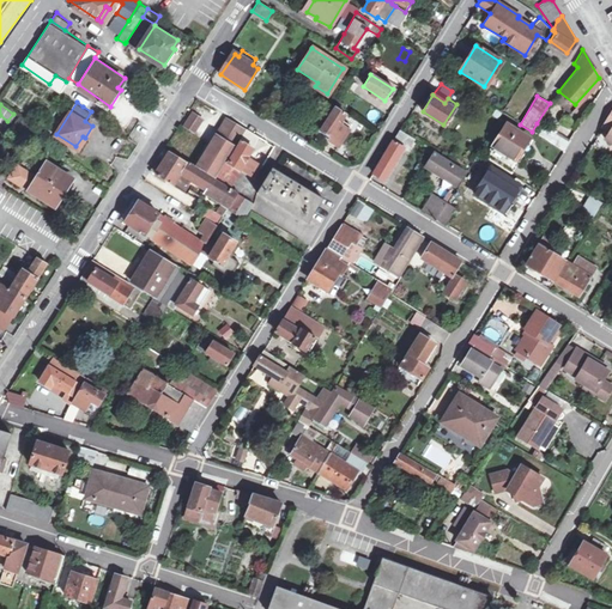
[(343,114),(333,108),(320,129),(328,135),(326,139),(334,145),(346,125),(339,120),(343,114)]
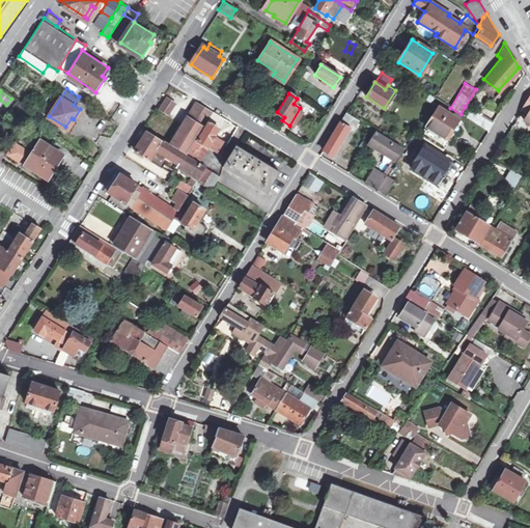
[(175,102),(166,96),(159,107),(168,113),(175,102)]
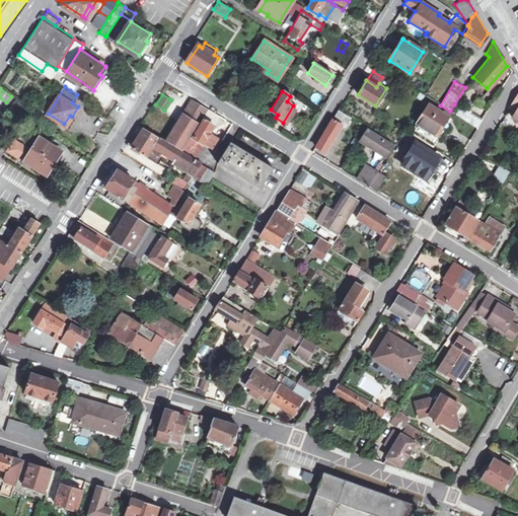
[(193,99),(183,114),(200,124),(209,109),(193,99)]
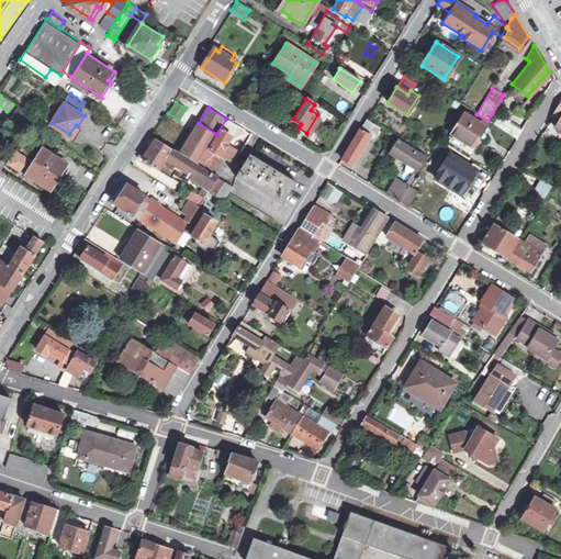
[(471,146),(470,145),(477,135),(474,134),(480,125),(462,113),(450,133),(444,144),(464,156),(471,146)]
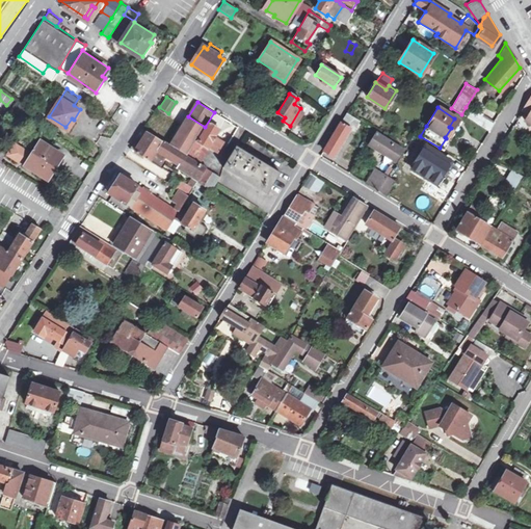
[(470,121),(475,112),(466,107),(461,114),(470,121)]
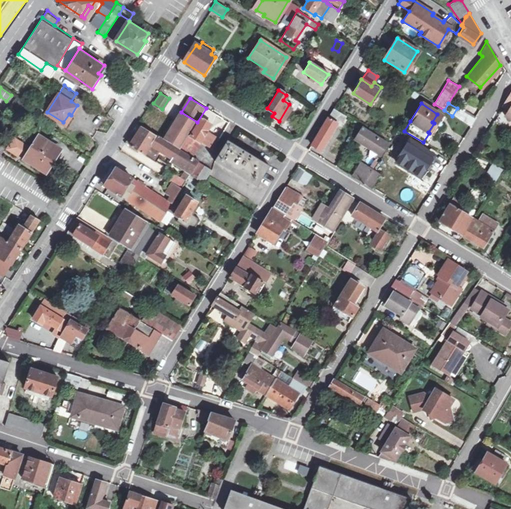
[(204,120),(210,110),(206,108),(197,122),(189,134),(201,142),(212,125),(204,120)]
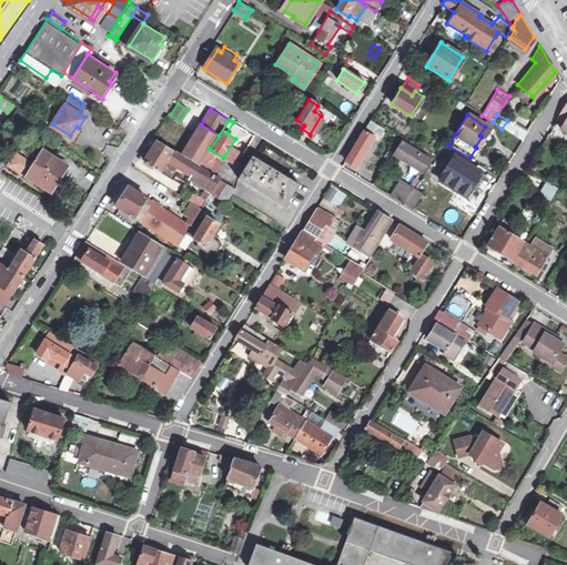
[(377,139),(383,129),(370,120),(345,161),(354,167),(362,155),(364,157),(371,145),(368,144),(374,137),(377,139)]
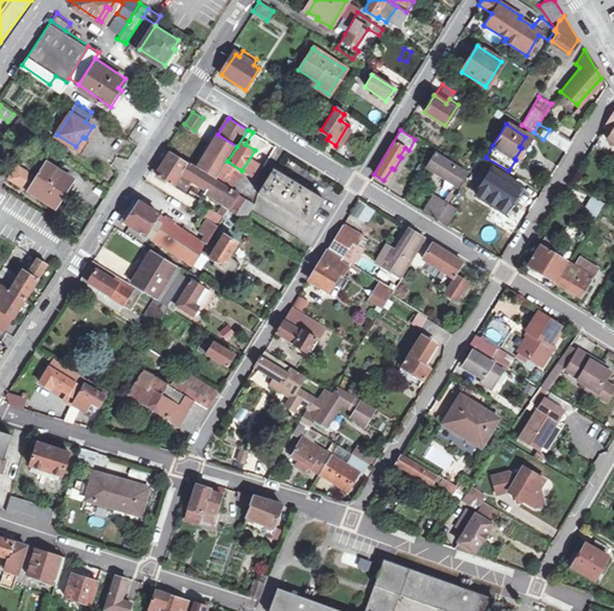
[(556,135),(549,130),(543,139),(552,144),(556,135)]
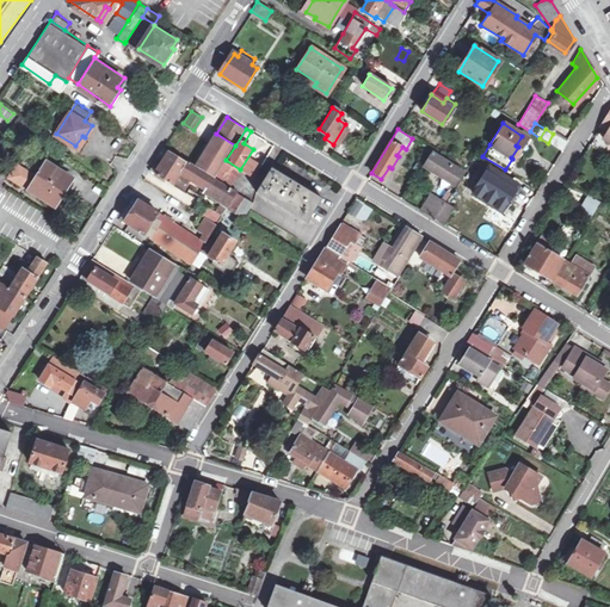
[(260,137),(251,131),(244,143),(253,149),(260,137)]
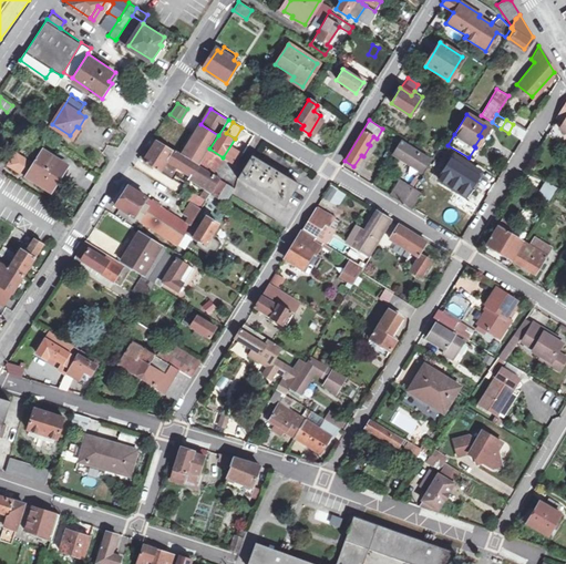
[(195,162),(198,164),(209,149),(218,135),(201,124),(182,153),(195,162)]
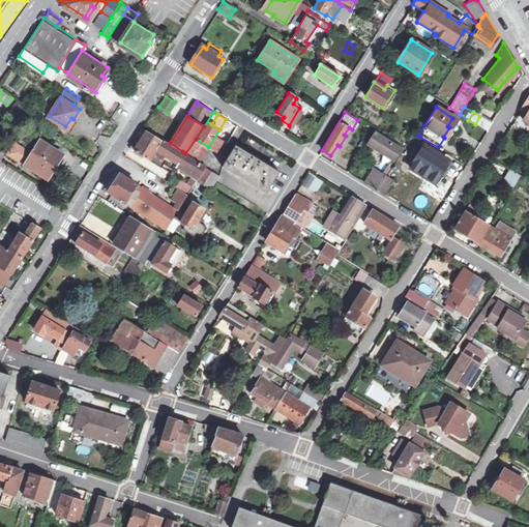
[(479,116),(475,124),(486,130),(491,123),(479,116)]
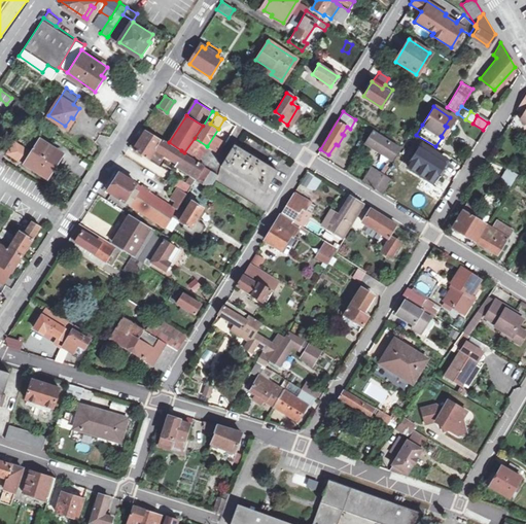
[(75,120),(73,118),(71,117),(65,126),(70,129),(75,120)]
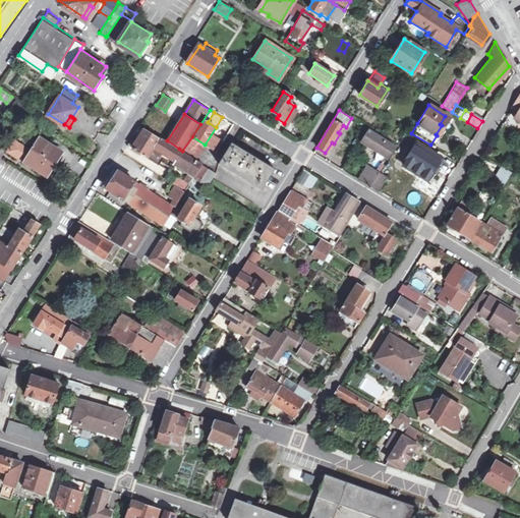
[(450,119),(445,116),(440,124),(442,125),(436,134),(437,135),(440,136),(450,119)]
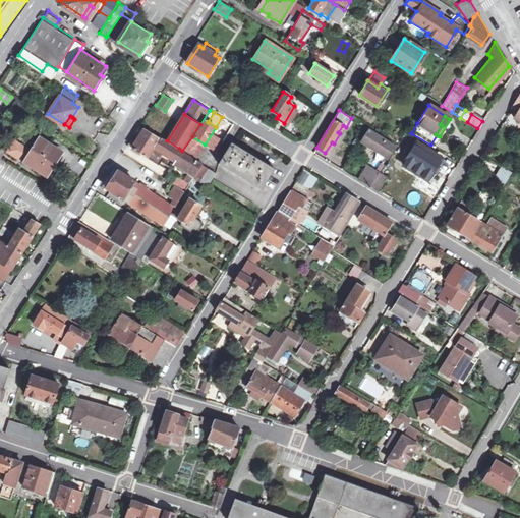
[(150,150),(159,137),(139,125),(137,128),(141,131),(132,147),(147,156),(150,150)]
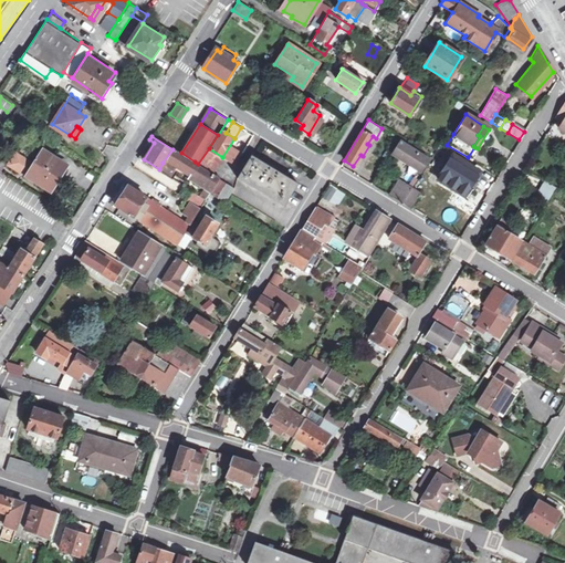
[(391,154),(399,158),(401,156),(409,162),(421,168),(428,156),(400,139),(391,154)]
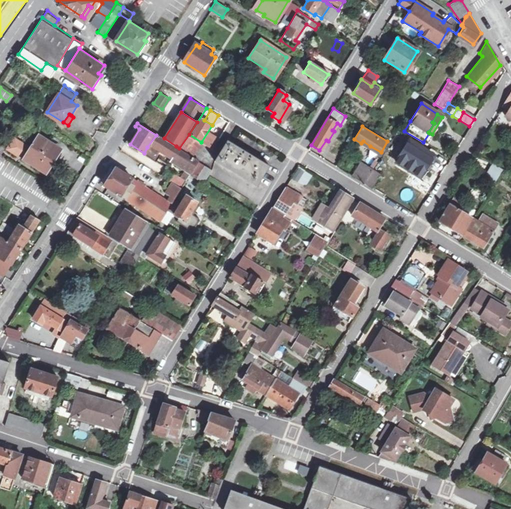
[(59,146),(37,133),(30,145),(15,136),(10,146),(46,168),(59,146)]
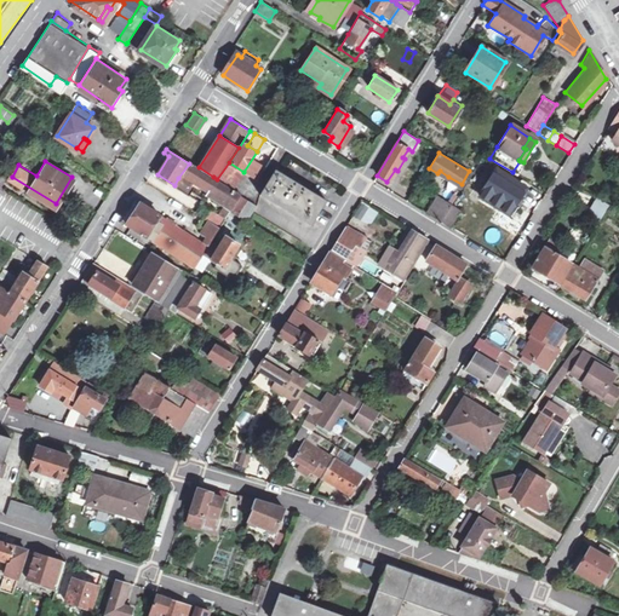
[(244,172),(229,162),(217,179),(231,189),(244,172)]
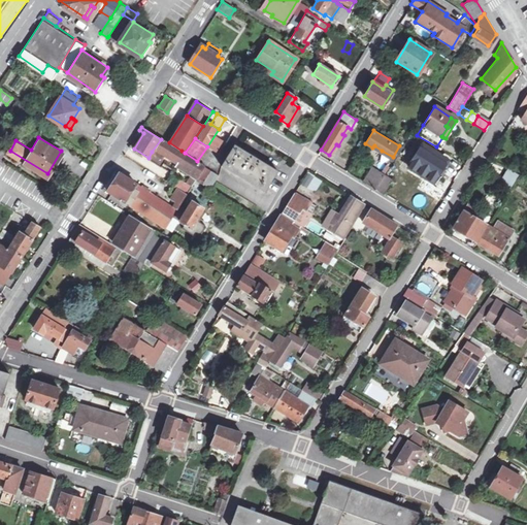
[(152,152),(161,158),(164,153),(175,161),(180,152),(161,139),(152,152)]
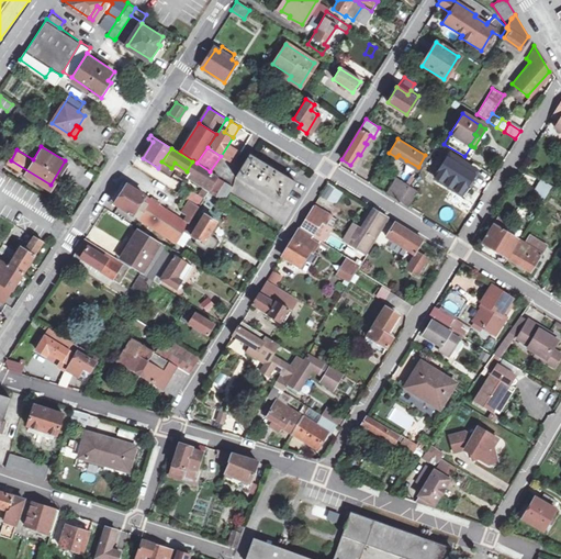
[(234,174),(233,177),(236,178),(279,204),(293,182),(251,156),(247,153),(234,174)]
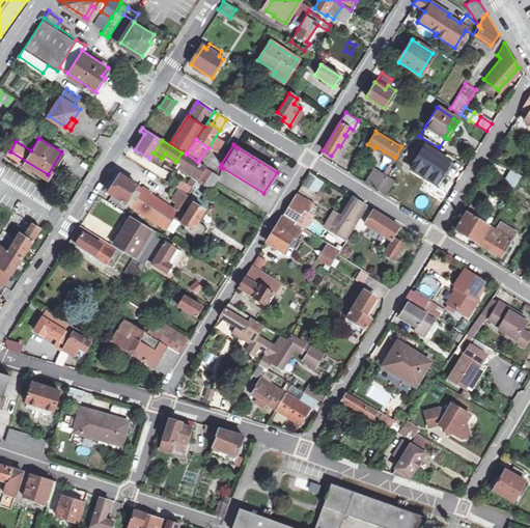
[(449,160),(424,145),(411,167),(436,183),(449,160)]
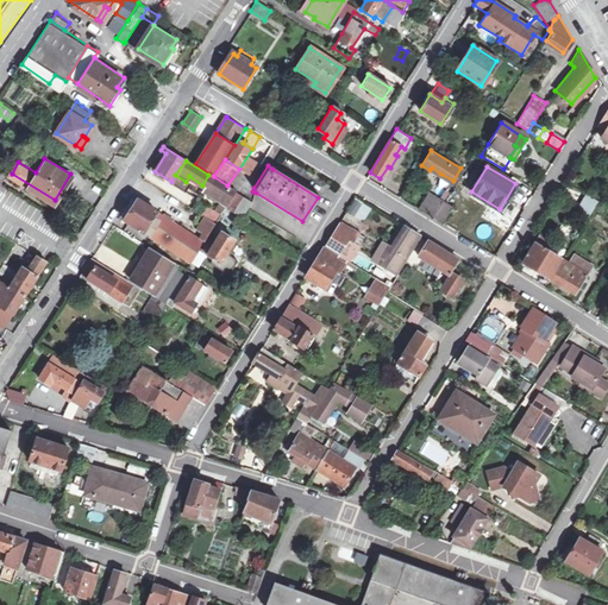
[(175,175),(171,182),(181,188),(186,182),(175,175)]
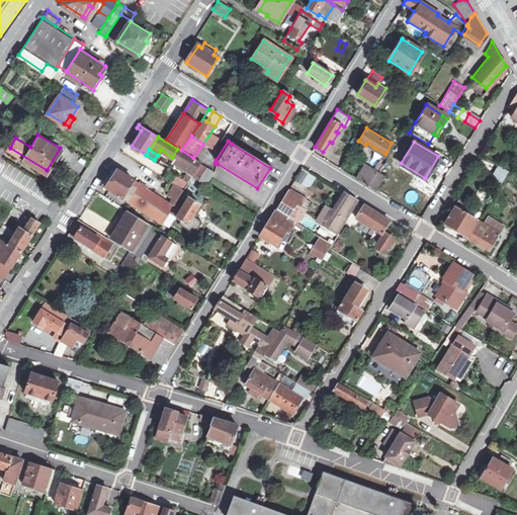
[(191,176),(199,164),(177,149),(172,158),(188,169),(183,178),(188,181),(191,176)]
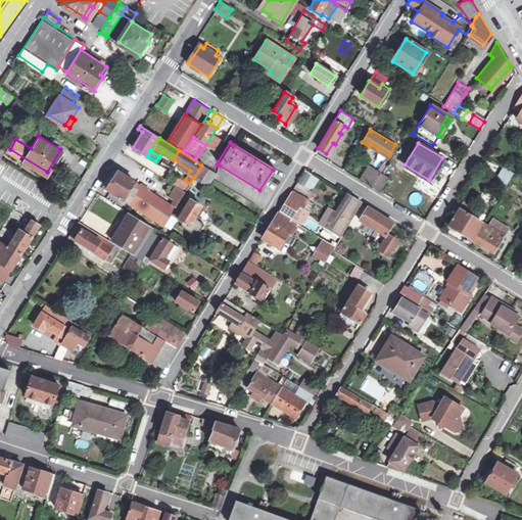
[(504,183),(512,170),(501,163),(492,176),(504,183)]
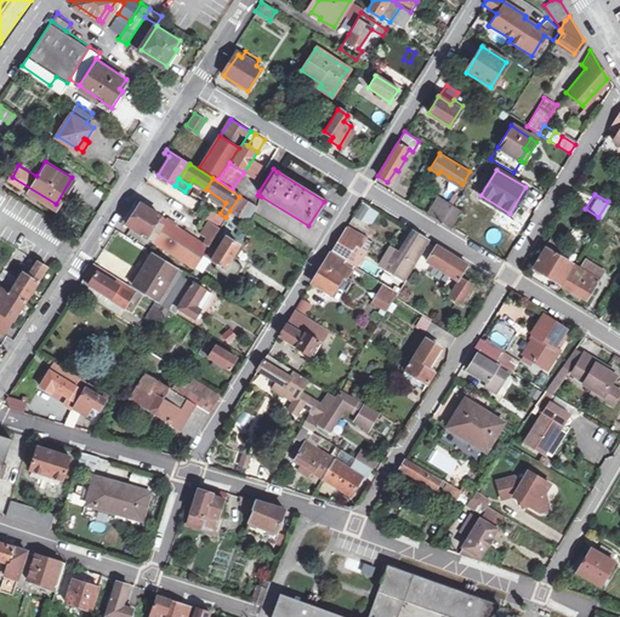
[(239,196),(229,211),(246,222),(252,211),(256,206),(239,196)]
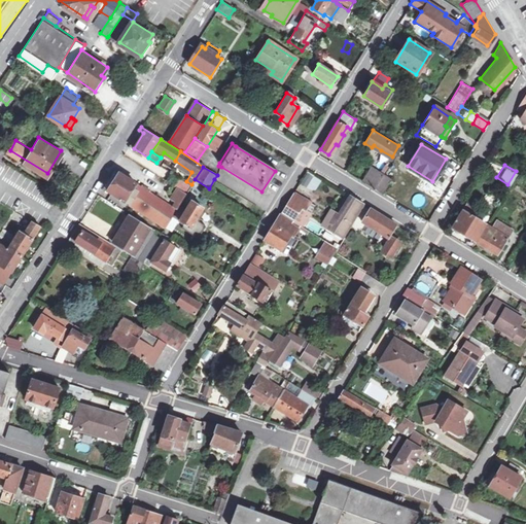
[(374,188),(382,175),(383,174),(371,168),(362,181),(363,182),(374,188)]
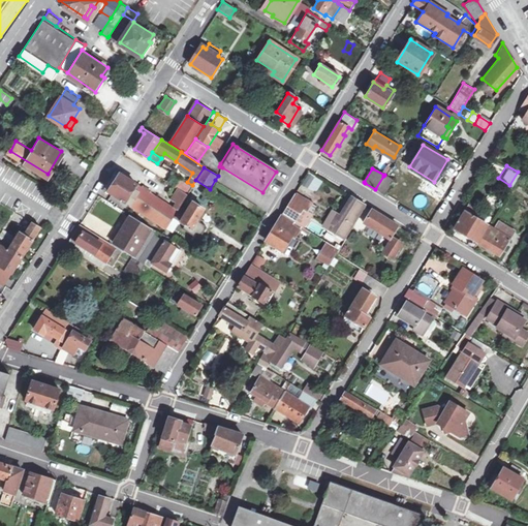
[(137,194),(143,186),(120,172),(109,189),(124,199),(128,194),(132,188),(136,190),(135,193),(137,194)]
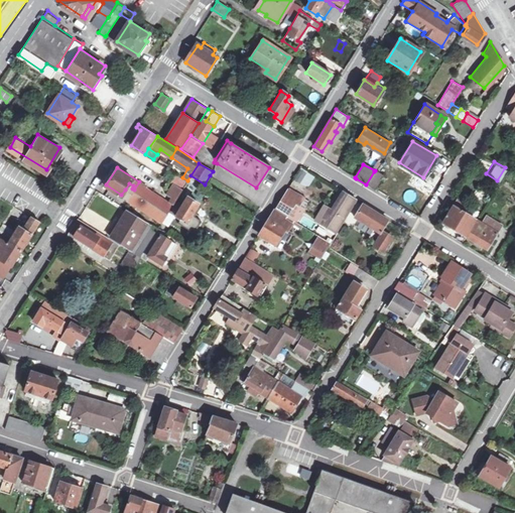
[(305,172),(300,168),(292,179),(298,183),(305,172)]
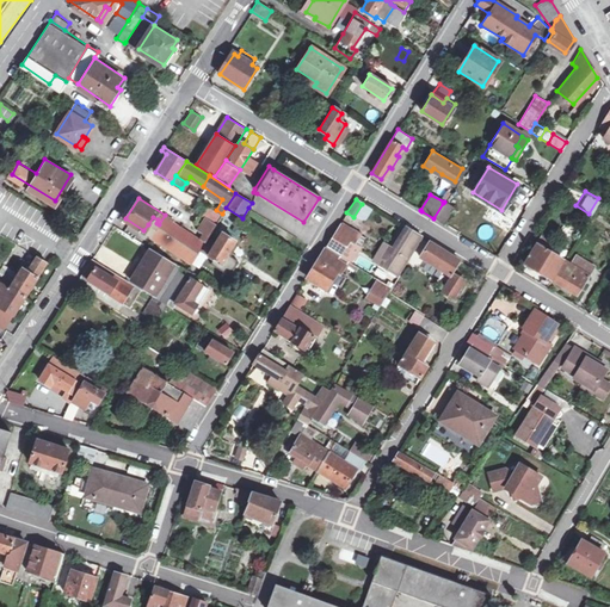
[(453,209),(443,203),(433,218),(443,223),(453,209)]
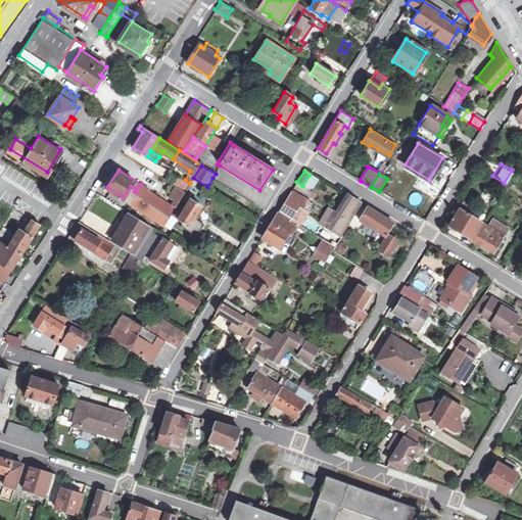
[(169,202),(141,184),(136,192),(137,193),(131,203),(158,221),(164,225),(171,214),(178,202),(185,191),(179,187),(169,202)]
